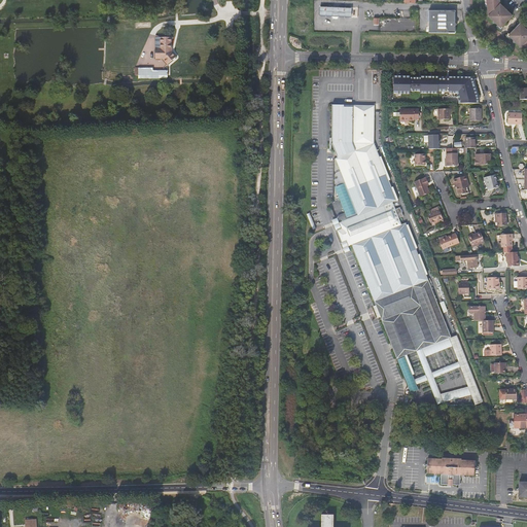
[(498,0),(485,0),(486,9),(491,13),(488,16),(492,21),(492,23),(495,23),(499,27),(512,14),(499,3),(498,0)]
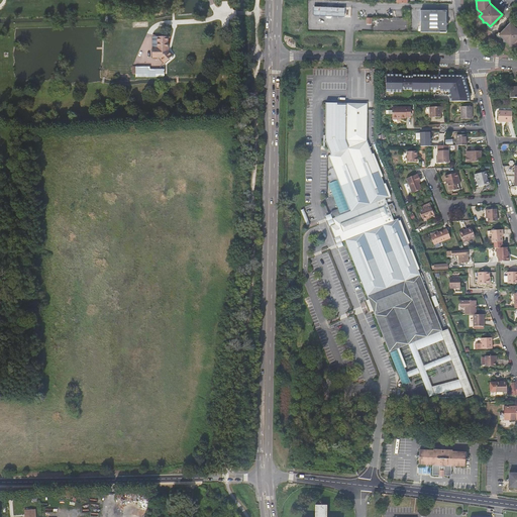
[(351,8),(314,7),(314,15),(326,16),(325,18),(327,19),(331,19),(332,18),(332,16),(351,17),(351,8)]
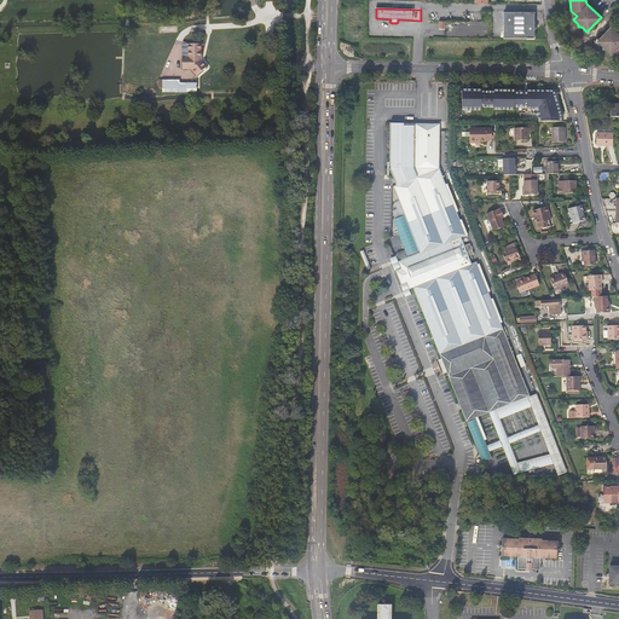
[(503,12),(503,39),(534,39),(534,30),(537,29),(534,27),(534,13),(503,12)]
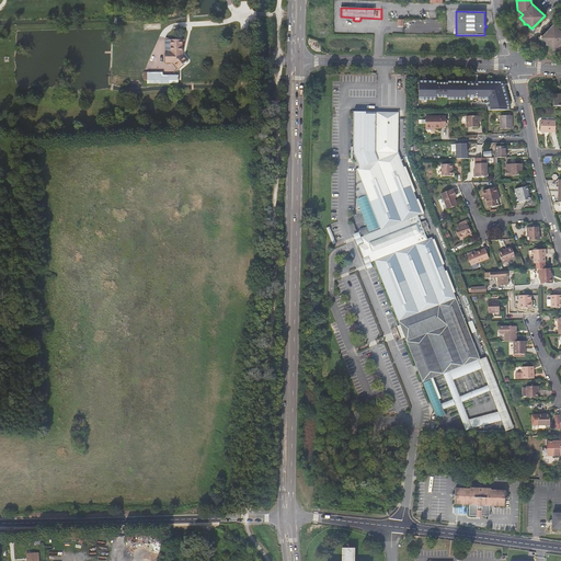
[(560,30),(553,23),(540,36),(546,42),(546,44),(549,44),(554,49),(558,46),(560,49),(560,30)]
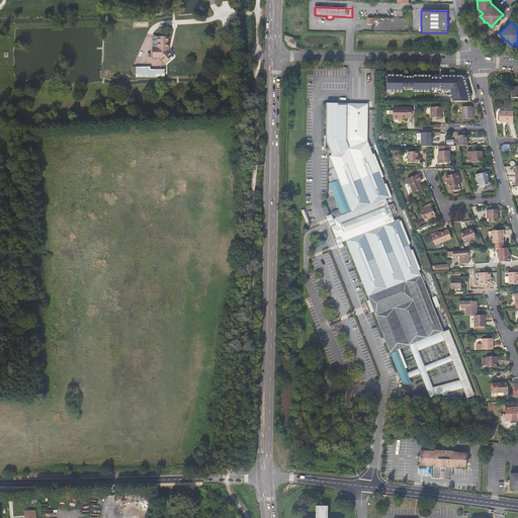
[(157,36),(157,47),(153,47),(153,58),(160,59),(164,63),(173,55),(168,50),(169,36),(157,36)]
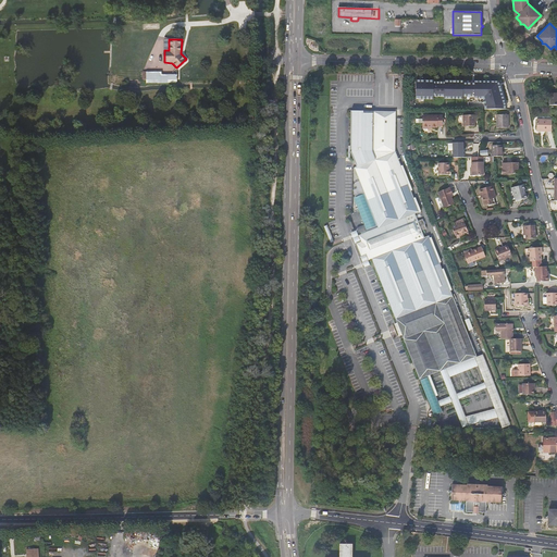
[(484,106),(484,109),(505,109),(505,104),(498,82),(474,82),(474,84),(463,83),(463,82),(445,81),(444,83),(434,82),(434,81),(416,81),(416,99),(433,99),(433,96),(444,97),(444,99),(462,99),(462,96),(474,97),(474,99),(483,99),(484,106)]
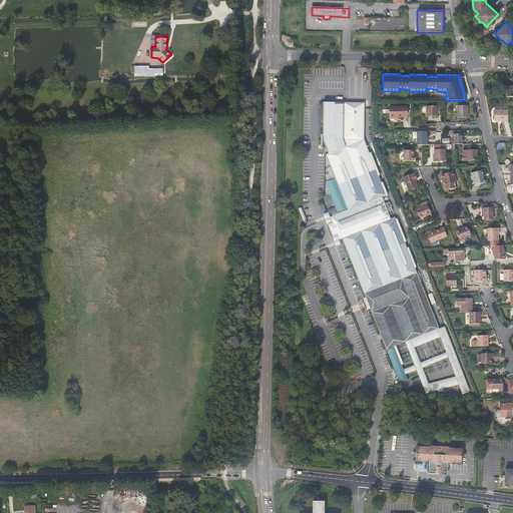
[(364,139),(364,109),(344,108),(344,104),(335,104),(335,102),(322,101),(321,132),(321,135),(323,135),(323,139),(345,144),(346,146),(326,154),(348,209),(330,216),(333,222),(337,233),(339,239),(342,238),(365,297),(370,307),(372,313),(410,298),(424,334),(439,328),(395,217),(390,218),(388,211),(385,204),(382,197),(386,195),(364,139)]
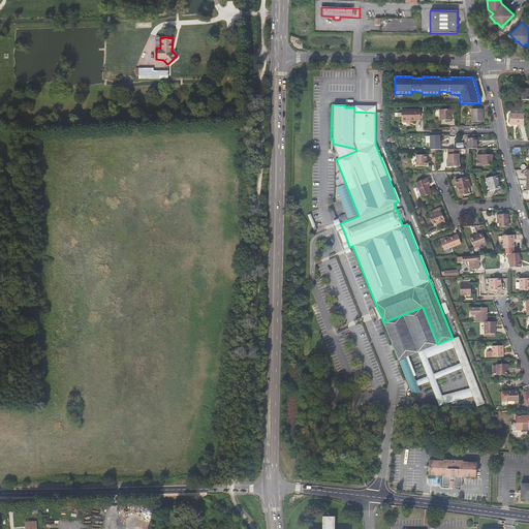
[(471,109),(471,122),(476,121),(483,121),(481,109),(471,109)]
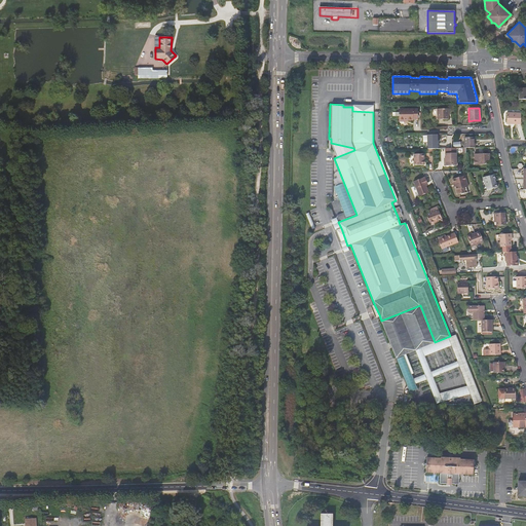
[(436,109),(436,120),(441,120),(447,120),(446,109),(436,109)]
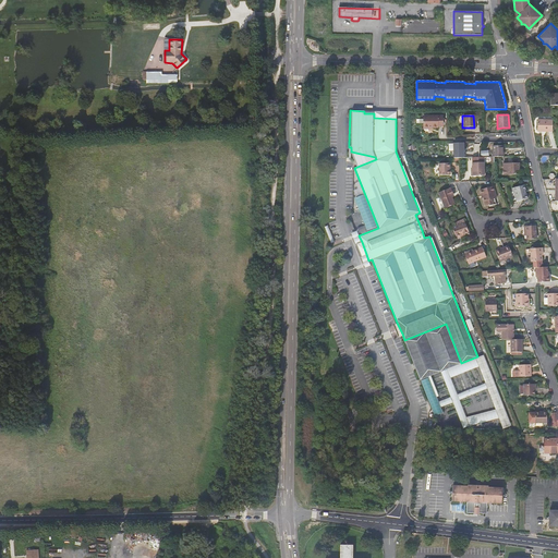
[(427,128),(431,128),(437,128),(437,126),(439,126),(440,126),(440,117),(422,117),(422,130),(427,130),(427,128)]
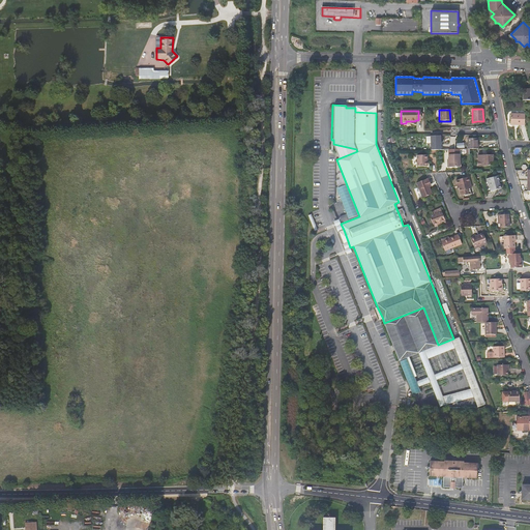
[(511,114),(510,125),(525,125),(525,114),(511,114)]
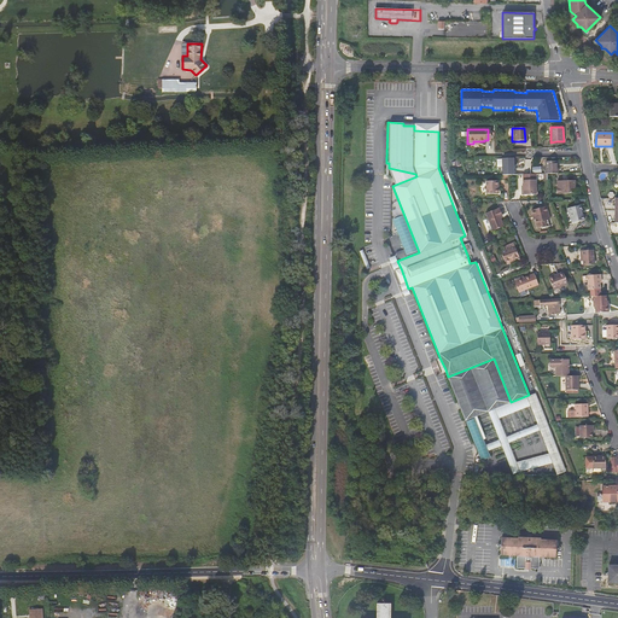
[(513,158),(501,158),(502,176),(513,175),(513,158)]
